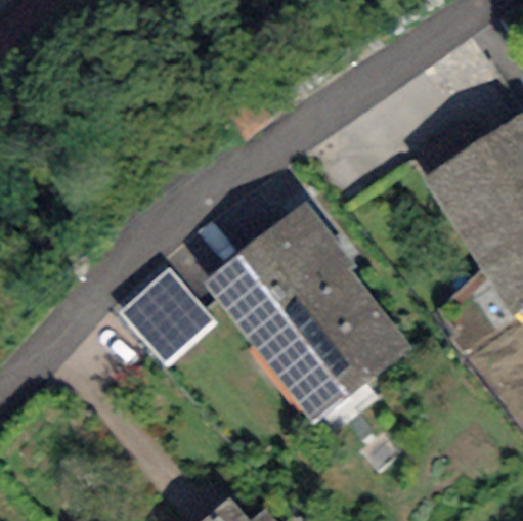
[(522,120),(434,178),(516,302),(522,297),(522,120)]
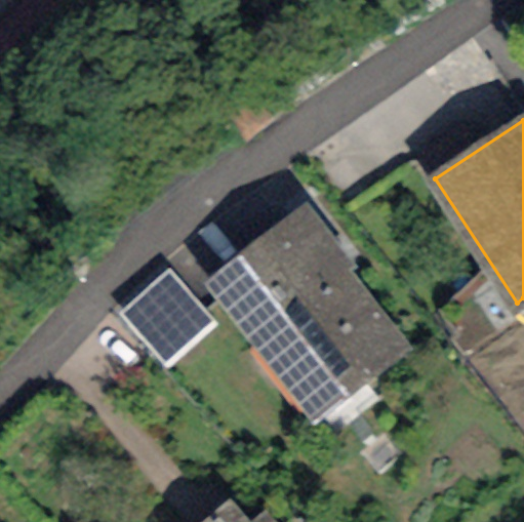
[(307,200),(204,281),(318,424),(413,347),(351,268),(357,264),(307,200)]
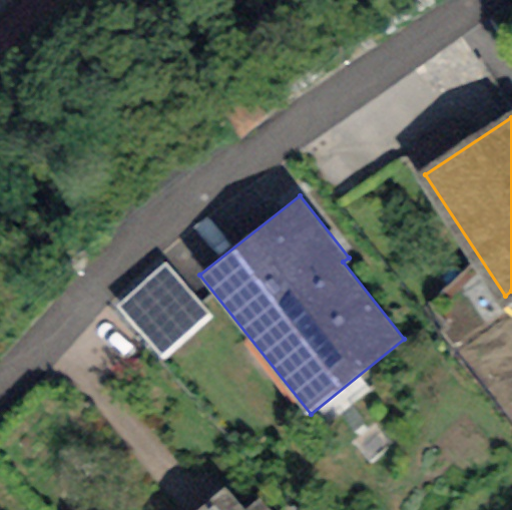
[(207,313),(164,263),(117,303),(160,353),(207,313)]
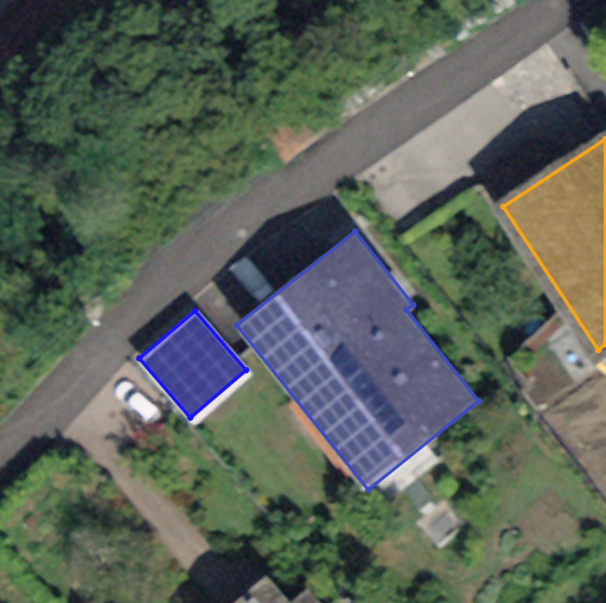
[(320,602),(307,589),(292,602),(289,602),(265,575),(231,602),(320,602)]
